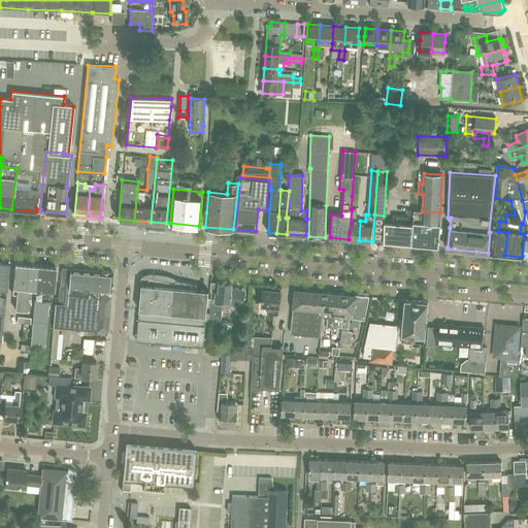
[(359,197),(352,196),(351,209),(352,209),(349,239),(359,240),(360,221),(356,221),(357,207),(359,207),(359,197)]
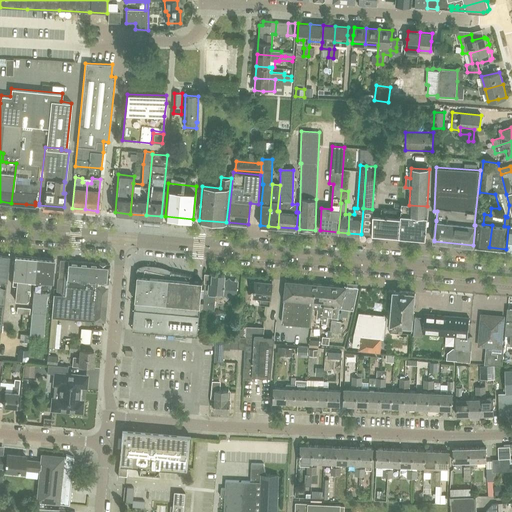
[(373,216),(372,235),(399,237),(401,215),(402,204),(401,204),(401,210),(381,208),(381,216),(373,216)]
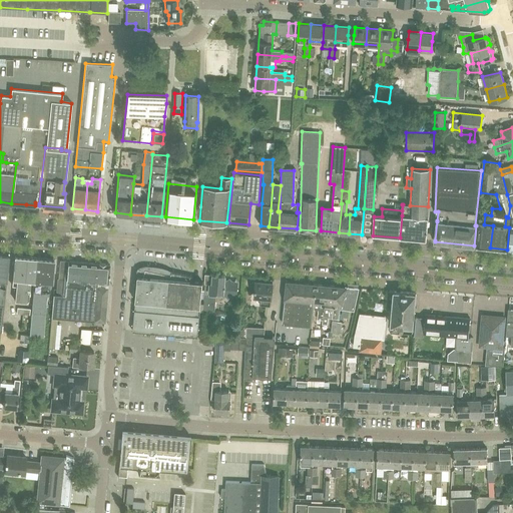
[(408,215),(402,215),(400,237),(426,239),(428,216),(427,216),(428,206),(410,205),(408,205),(408,215)]
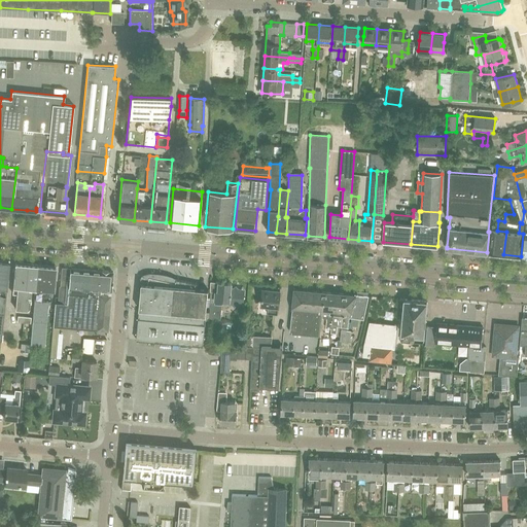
[(489,253),(503,254),(506,232),(497,231),(491,230),(489,253)]
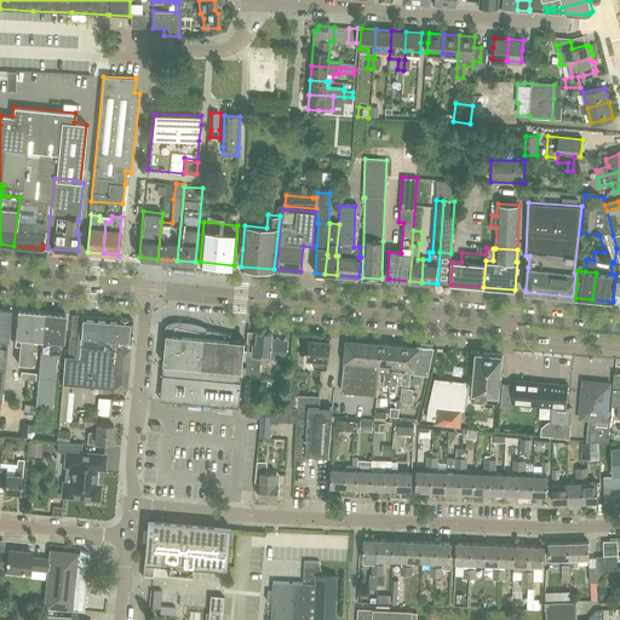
[(10,322),(11,309),(0,308),(0,400),(3,400),(9,337),(10,322)]
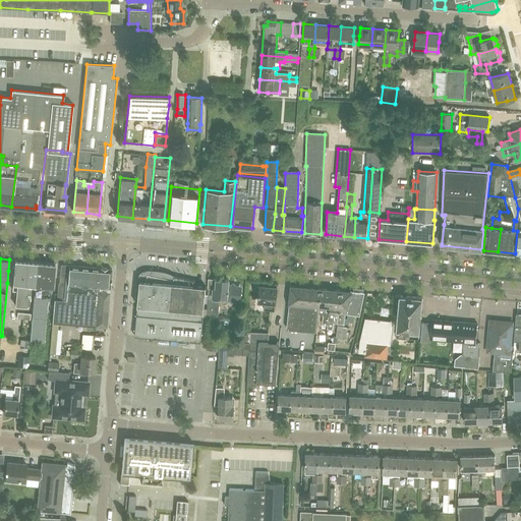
[(29,262),(16,259),(14,272),(13,290),(17,290),(15,304),(30,305),(31,291),(26,291),(29,262)]
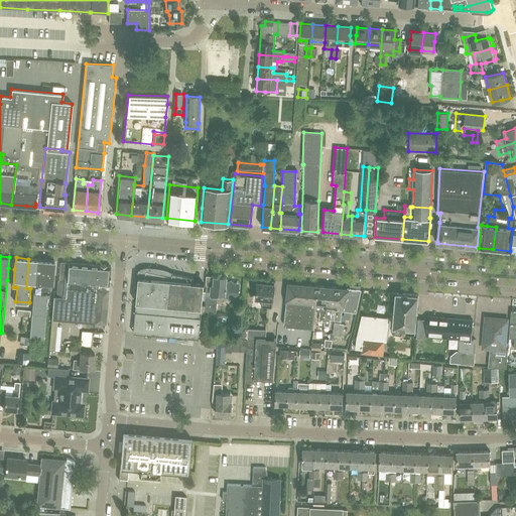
[(37,259),(28,259),(26,288),(30,288),(31,281),(35,282),(37,259)]
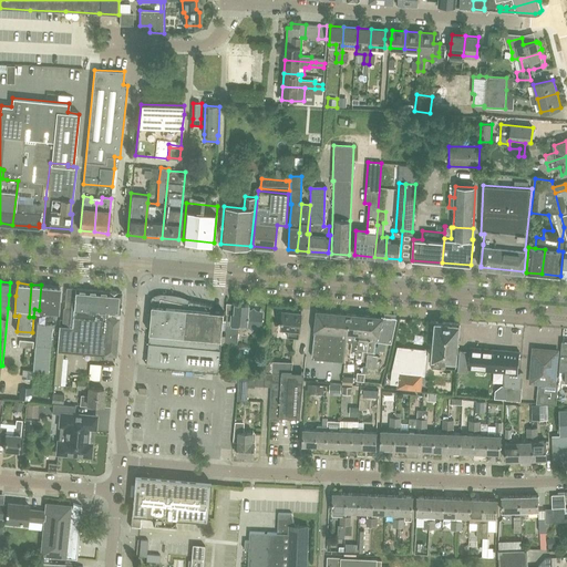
[(61,287),(41,285),(39,310),(33,370),(49,372),(54,311),(59,311),(61,287)]
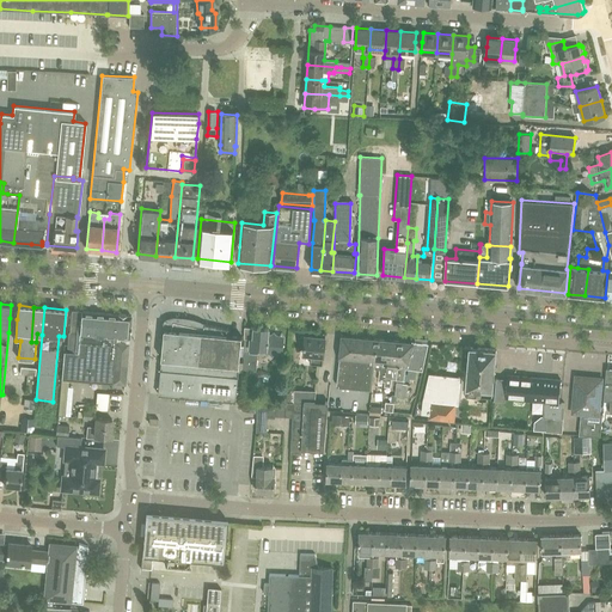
[(81,311),(80,311),(72,310),(69,331),(73,332),(73,336),(68,335),(67,346),(72,346),(72,348),(77,349),(77,348),(78,348),(78,353),(63,352),(61,379),(126,385),(129,343),(127,343),(127,338),(129,338),(129,332),(130,332),(130,326),(132,316),(126,316),(126,314),(118,314),(81,311)]
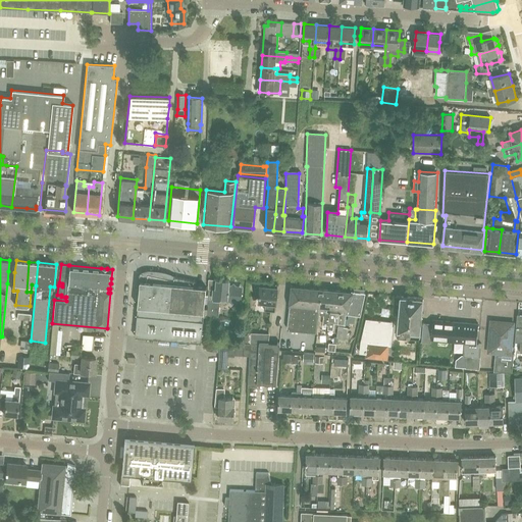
[(196,280),(174,276),(174,277),(173,279),(148,273),(144,289),(139,289),(135,336),(201,343),(206,286),(194,285),(195,281),(196,280)]
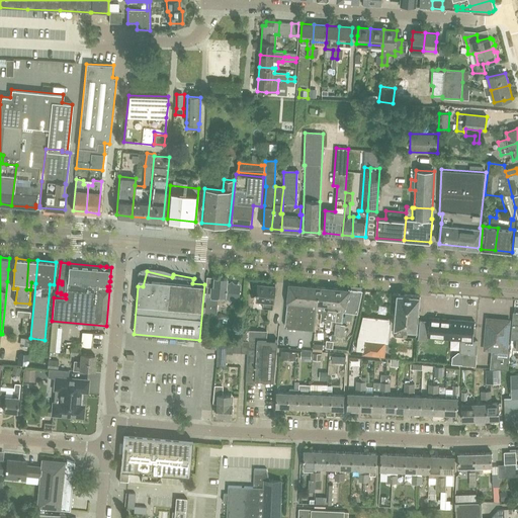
[(233,299),(240,293),(241,292),(240,291),(234,283),(232,281),(230,283),(228,283),(228,278),(216,277),(214,286),(206,286),(206,293),(206,301),(206,307),(206,315),(209,313),(210,313),(210,312),(218,313),(219,298),(219,295),(226,295),(229,299),(231,301),(233,299)]
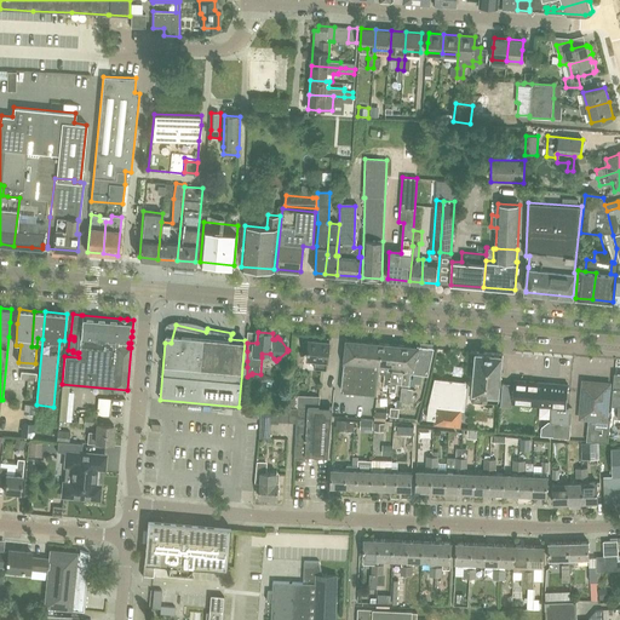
[(321,340),(309,339),(308,340),(305,340),(305,342),(304,343),(303,344),(303,345),(303,346),(303,348),(304,350),(305,351),(308,352),(308,360),(314,360),(314,369),(327,371),(329,339),(321,339),(321,340)]
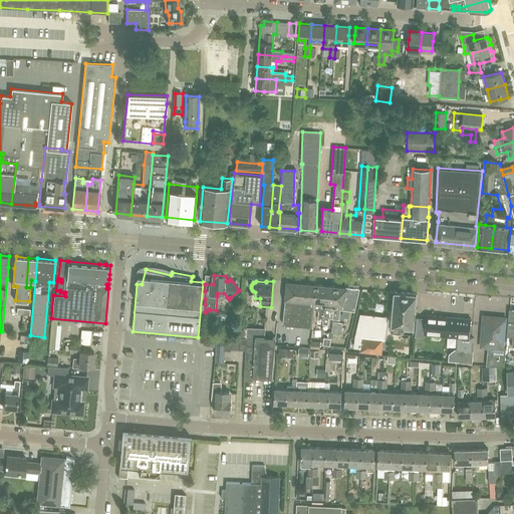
[(307,284),(298,283),(287,282),(283,323),(285,323),(285,325),(303,326),(307,284)]
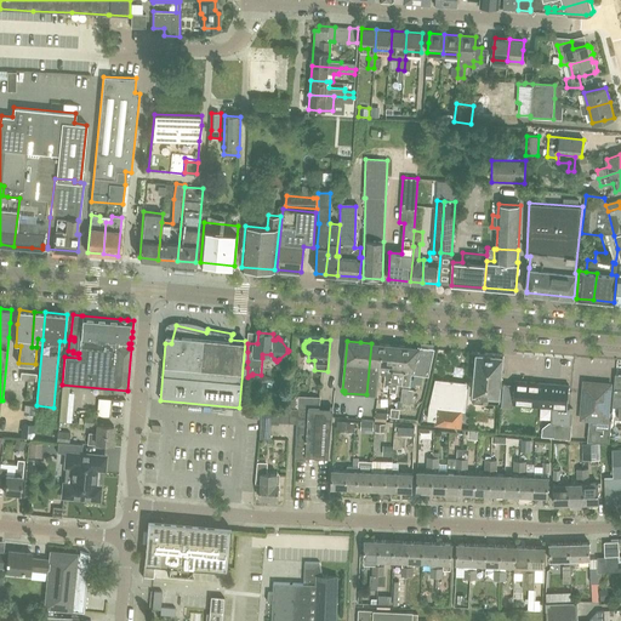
[(382,369),(383,345),(371,343),(366,394),(377,396),(380,368),(382,369)]
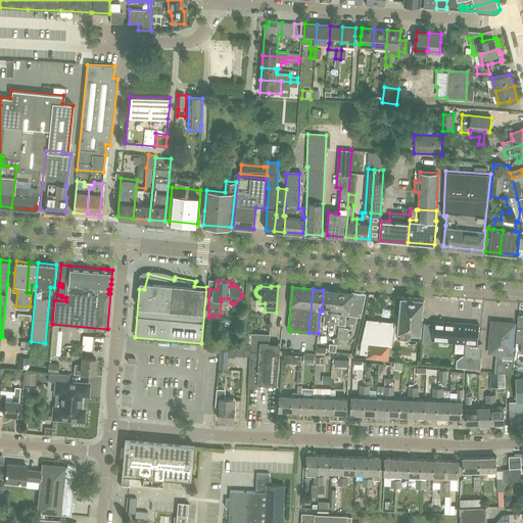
[(330,322),(333,291),(323,290),(322,311),(321,316),(325,316),(324,326),(330,326),(330,322)]
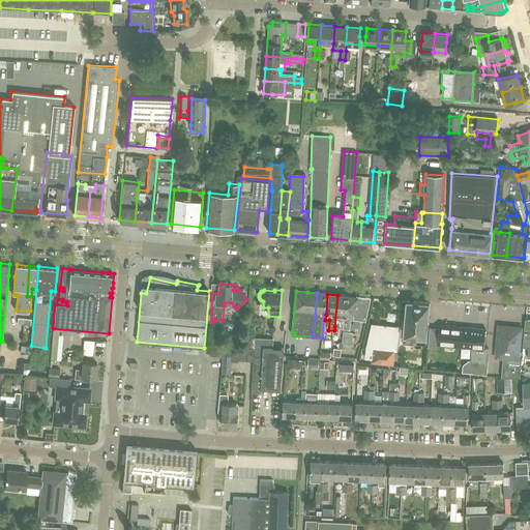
[(345,317),(348,296),(337,295),(334,326),(334,330),(334,334),(339,334),(339,328),(344,329),(345,317)]
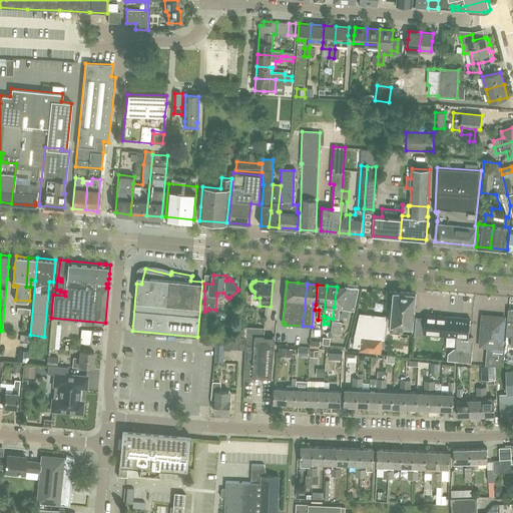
[(343,287),(337,287),(334,307),(333,319),(339,319),(340,309),(343,287)]
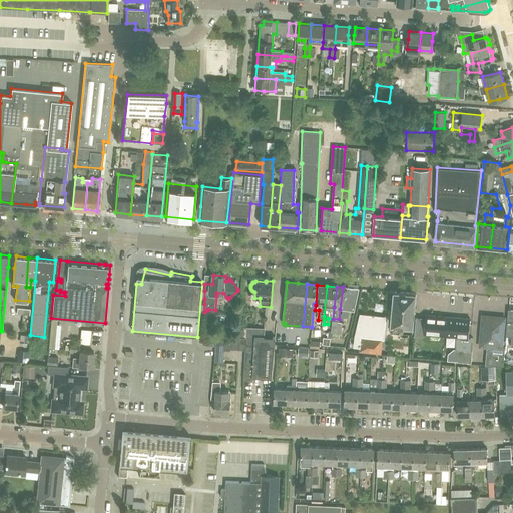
[(340,309),(354,311),(359,289),(343,287),(340,309)]
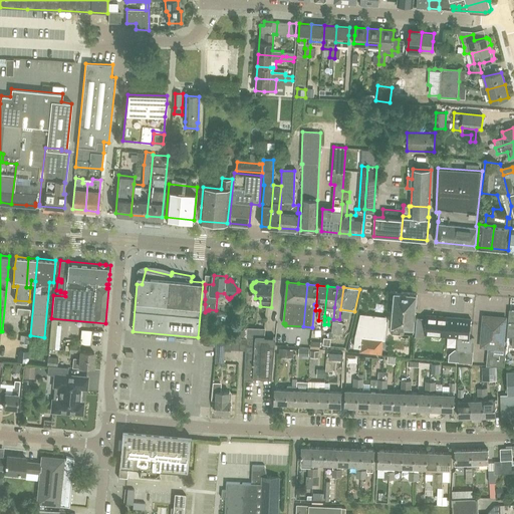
[(395,292),(391,331),(399,332),(399,325),(414,327),(417,294),(395,292)]
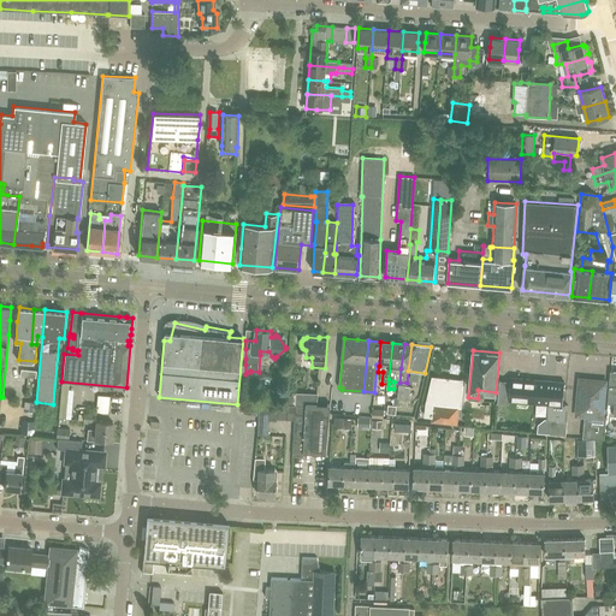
[(499,380),(497,403),(509,404),(509,401),(549,404),(548,420),(551,420),(568,421),(569,406),(562,404),(564,381),(511,377),(510,381),(499,380)]
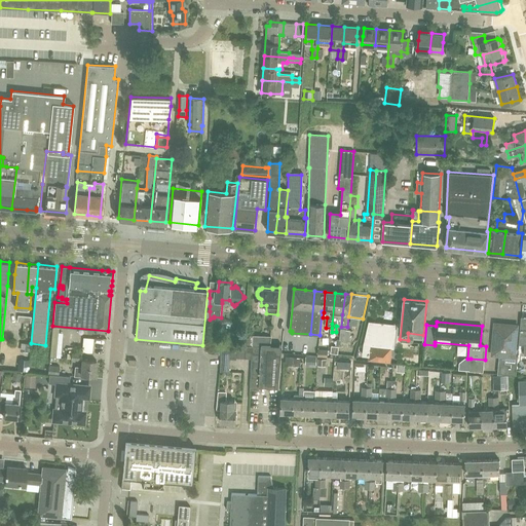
[(504,355),(506,355),(506,352),(515,353),(517,326),(505,325),(502,325),(502,329),(494,328),(492,354),(504,355)]
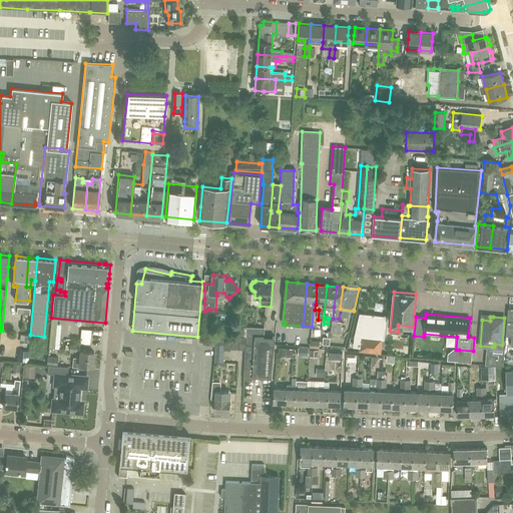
[(343,322),(332,321),(331,332),(341,334),(343,322)]
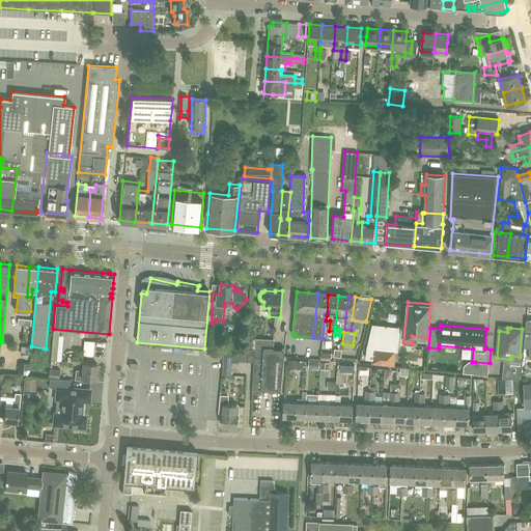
[(59,360),(61,334),(51,333),(48,359),(59,360)]
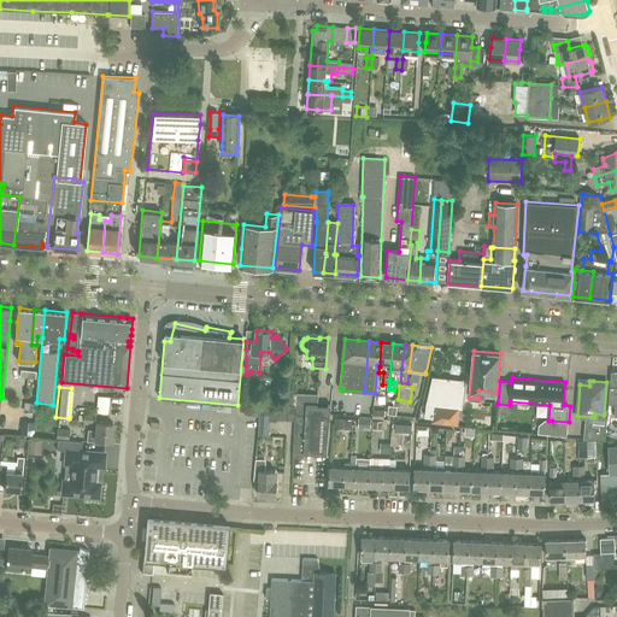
[(433,421),(457,423),(459,407),(458,407),(459,389),(438,387),(436,400),(428,399),(427,404),(425,416),(433,417),(433,421)]
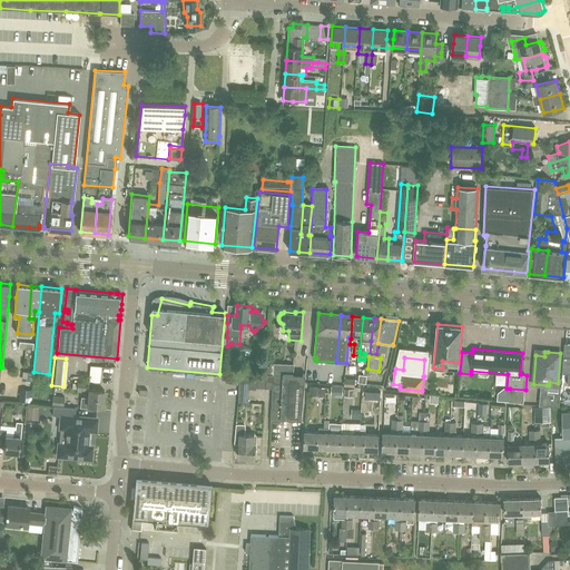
[(274,374),(293,373),(293,365),(275,364),(274,374)]
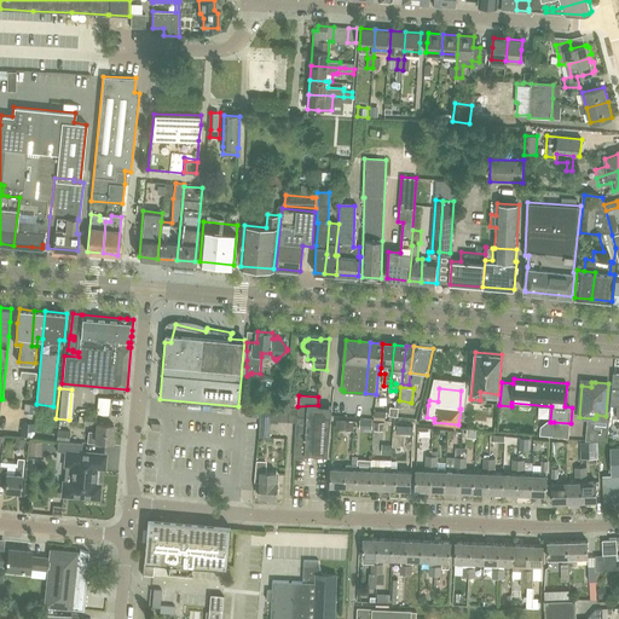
[(97,415),(109,416),(111,399),(98,398),(97,415)]
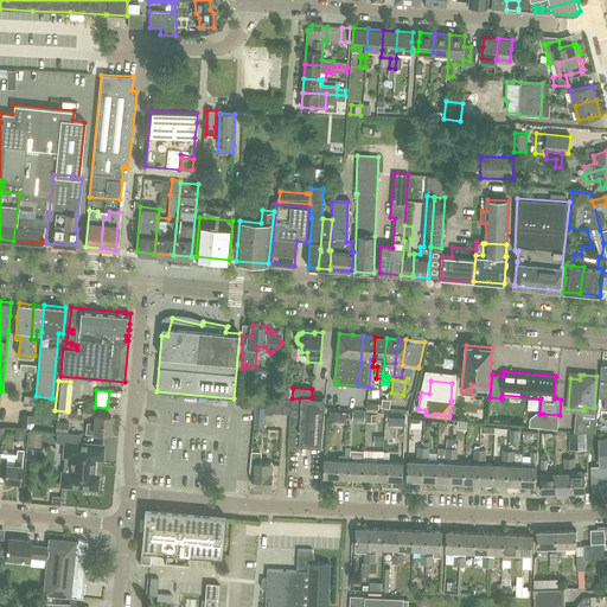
[(24,395),(23,406),(33,407),(34,396),(24,395)]
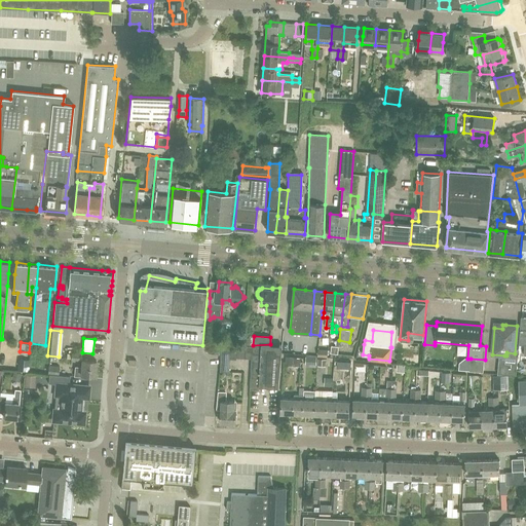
[(253,345),(247,345),(246,359),(251,359),(250,390),(259,390),(259,387),(278,387),(282,352),(283,345),(270,344),(253,345)]
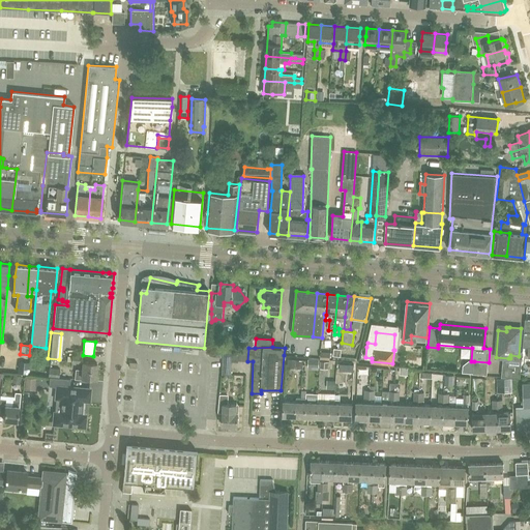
[(232,360),(247,361),(248,348),(239,348),(239,352),(223,351),(223,357),(222,375),(231,375),(232,360)]
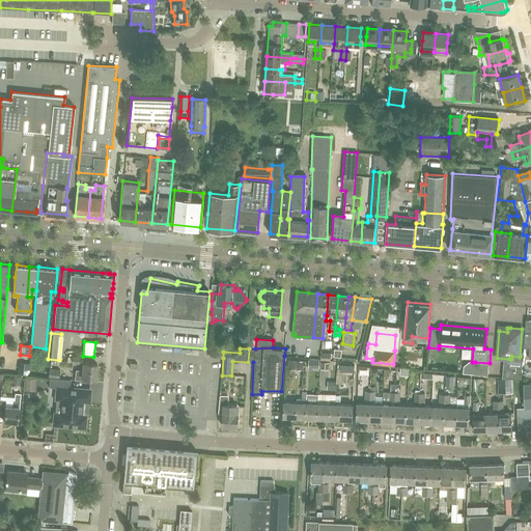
[(342,350),(334,348),(334,356),(341,357),(342,350)]
